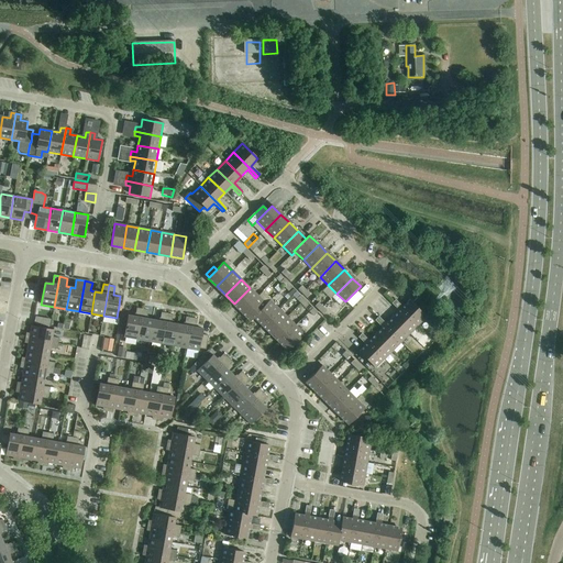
[(234,304),(243,312),(258,296),(250,288),(234,304)]
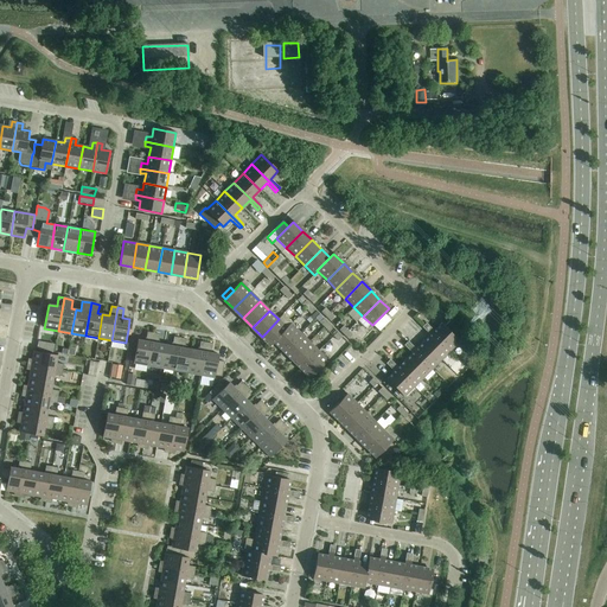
[(310,324),(319,314),(317,312),(307,321),(310,324)]
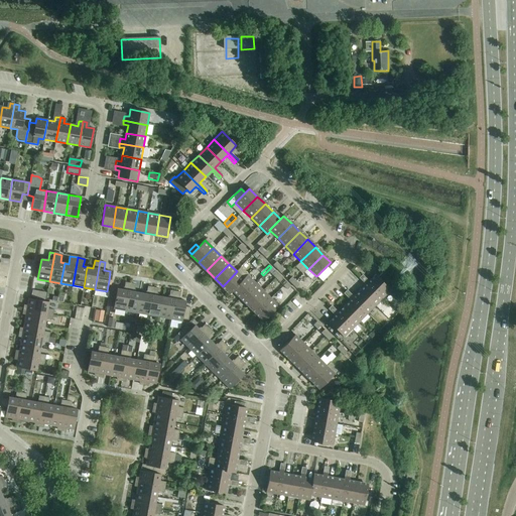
[(327,266),(316,276),(323,282),(333,272),(327,266)]
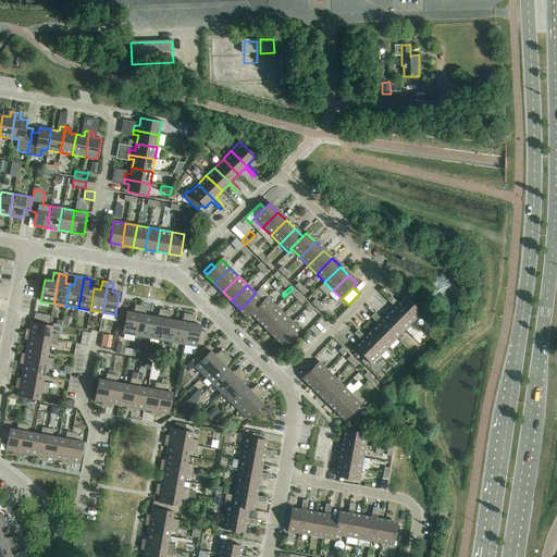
[(248,317),(252,313),(251,313),(263,301),(263,300),(256,293),(240,309),(248,317)]
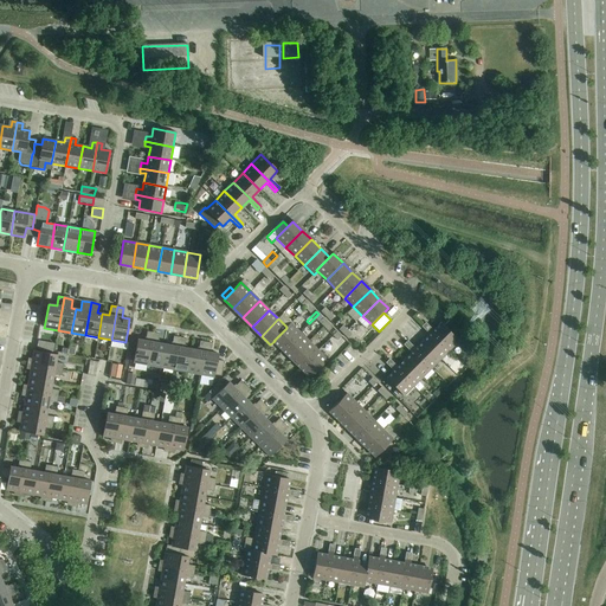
[(275,341),(284,350),(301,334),(290,323),(287,327),(287,328),(274,341),(275,341)]
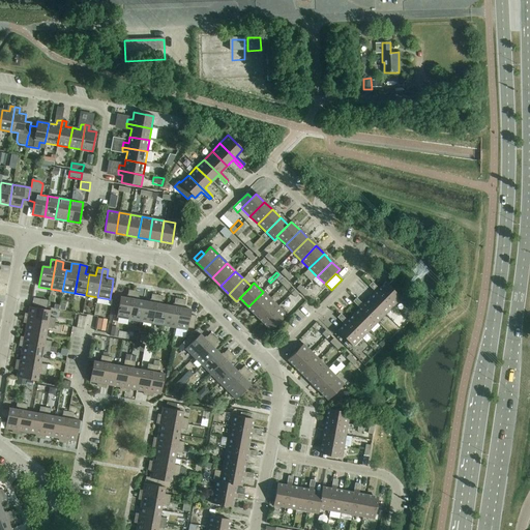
[(372,283),(371,284),(392,306),(400,300),(410,310),(416,304),(400,288),(394,292),(386,284),(380,290),(372,283)]
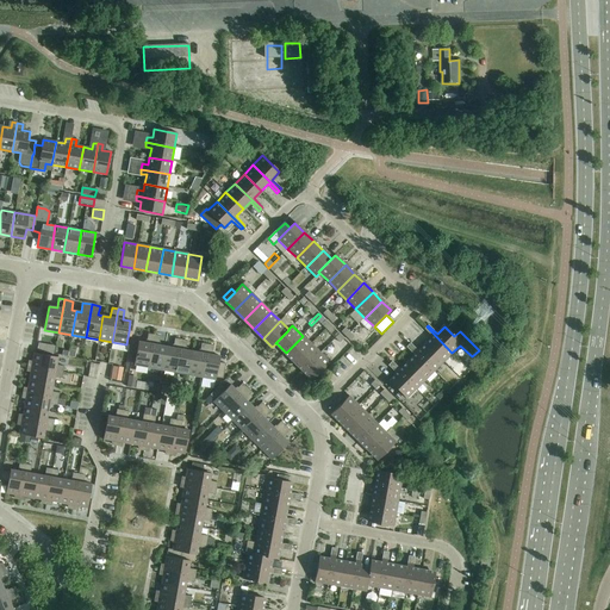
[(434,338),(427,346),(443,362),(452,353),(427,327),(424,329),(434,338)]
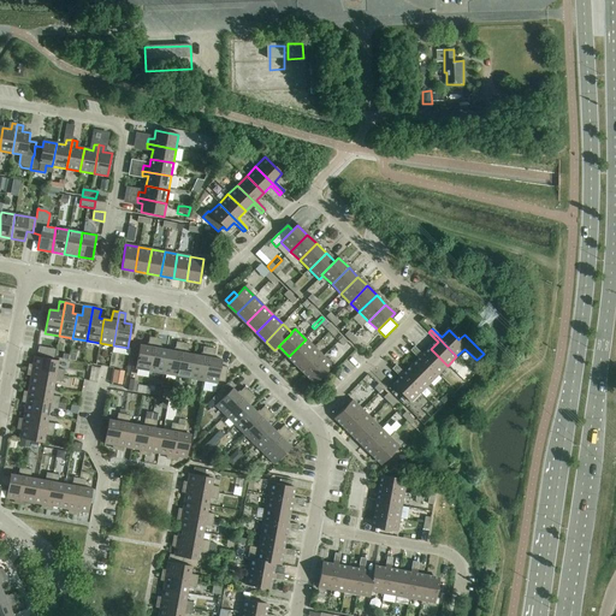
[(136,369),(149,372),(155,338),(149,337),(148,347),(140,345),(136,369)]
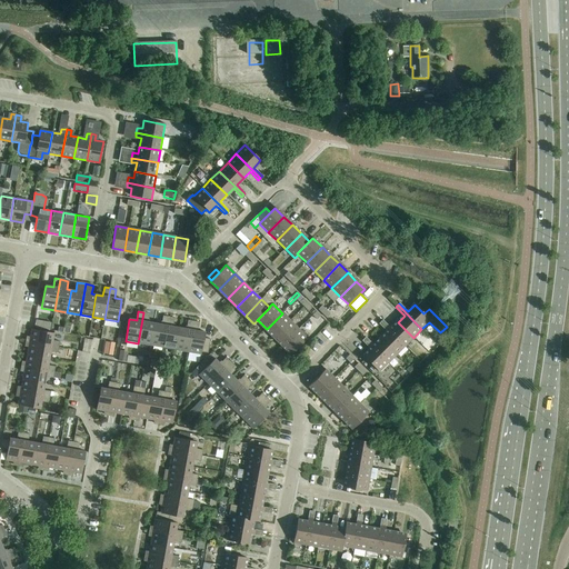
[(138,343),(150,346),(155,323),(148,322),(149,313),(143,312),(138,343)]
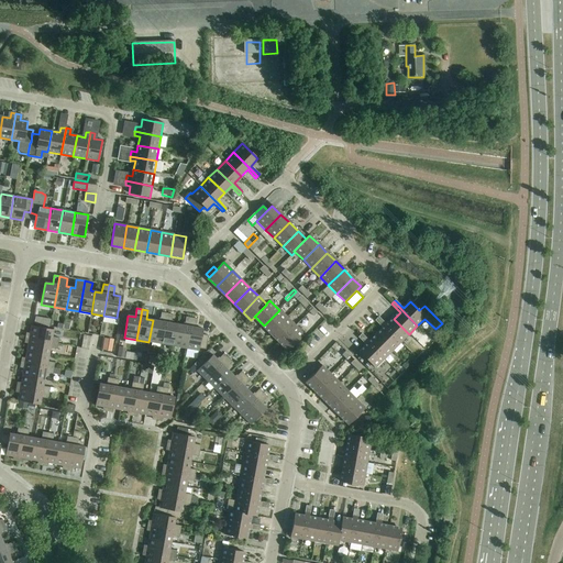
[(264,326),(272,333),(287,318),(279,310),(264,326)]
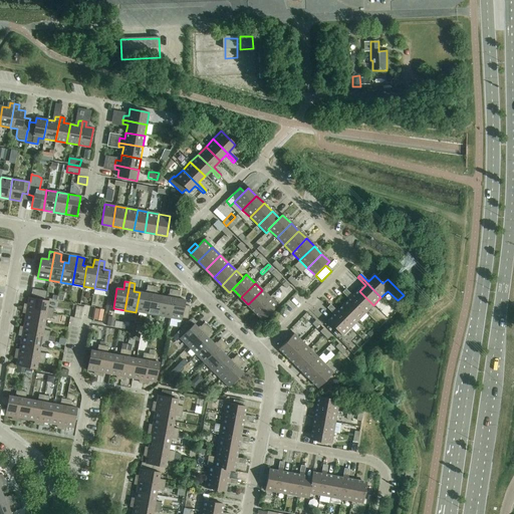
[(136,312),(148,314),(153,286),(148,285),(146,293),(140,292),(136,312)]
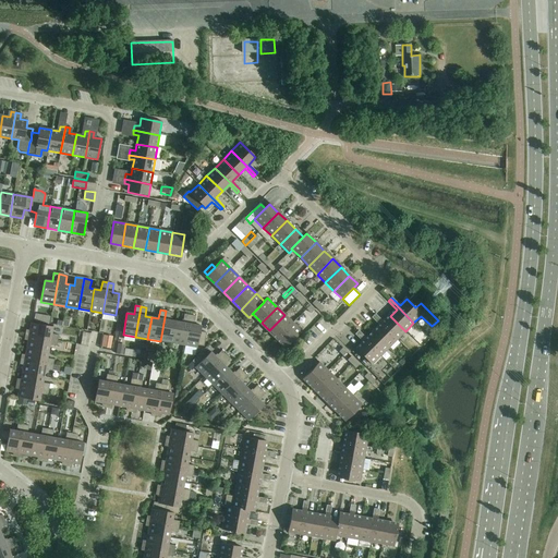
[(160,341),(172,343),(177,322),(169,320),(171,312),(166,311),(160,341)]
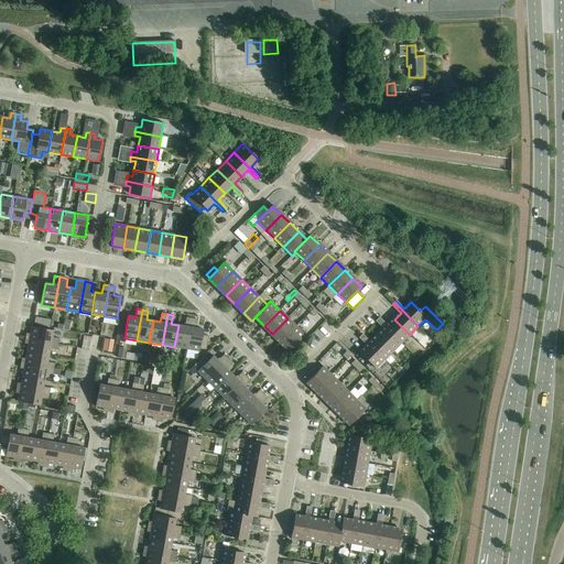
[(174,347),(186,349),(192,318),(186,317),(185,326),(179,325),(174,347)]
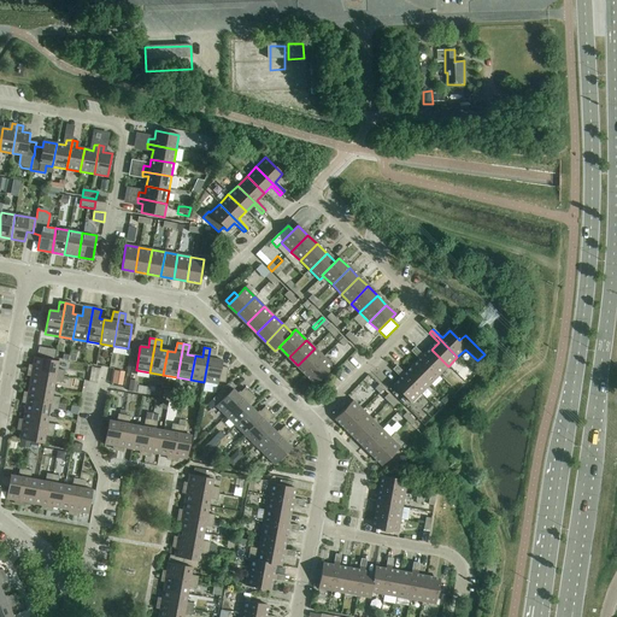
[(415,347),(412,350),(439,375),(448,366),(432,350),(424,357),(415,347)]
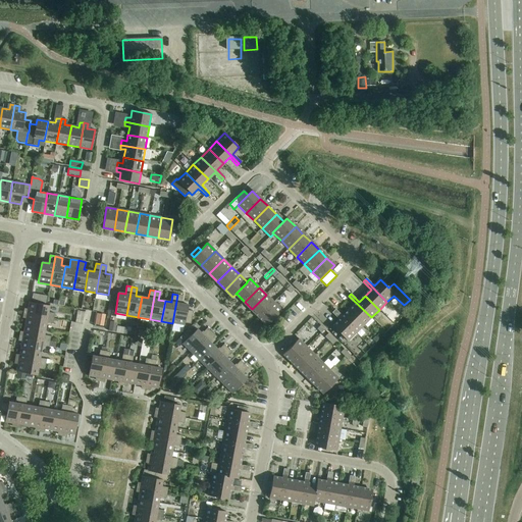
[(177,295),(172,323),(185,325),(185,323),(191,324),(193,312),(187,310),(188,305),(181,304),(183,296),(177,295)]
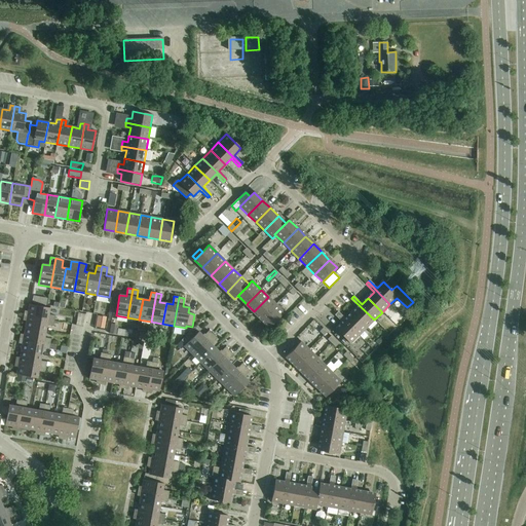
[(254,311),(262,320),(276,305),(268,297),(254,311)]
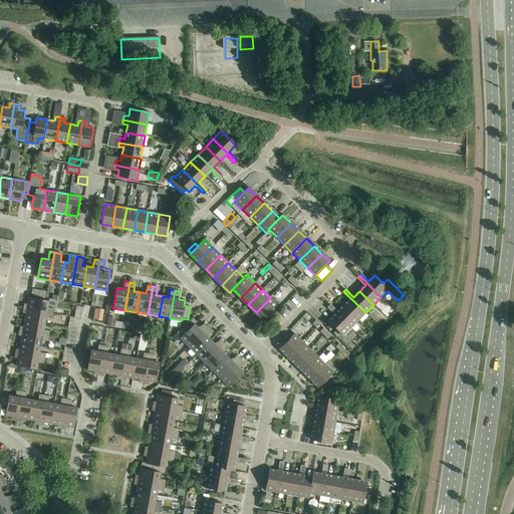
[(349,300),(343,306),(358,320),(365,312),(343,291),(342,292),(349,300)]
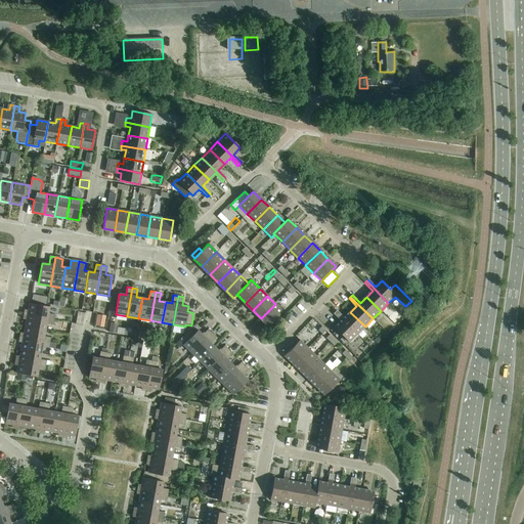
[(25,310),(25,314),(54,320),(55,315),(48,313),(49,307),(29,303),(28,310),(25,310)]
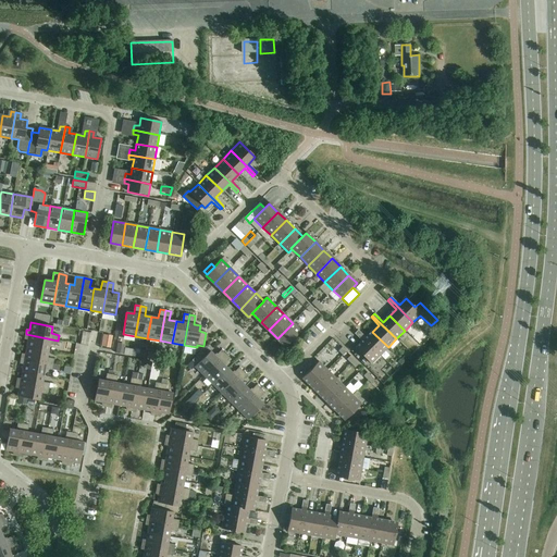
[(293,323),(277,338),(285,347),(300,331),(293,323)]
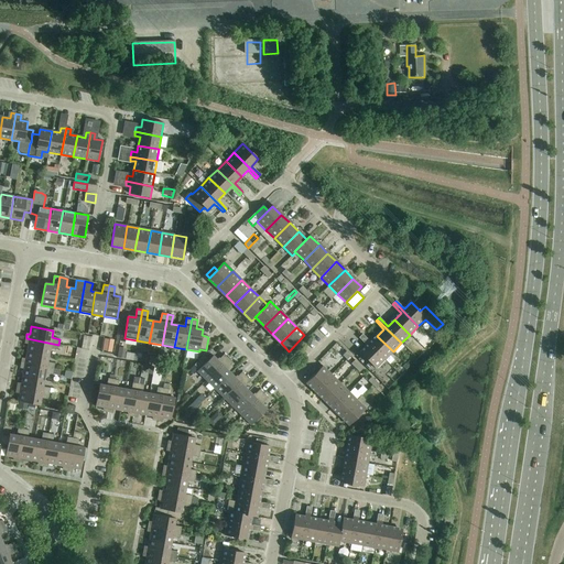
[(362,334),(360,336),(384,360),(393,351),(377,336),(370,343),(362,334)]
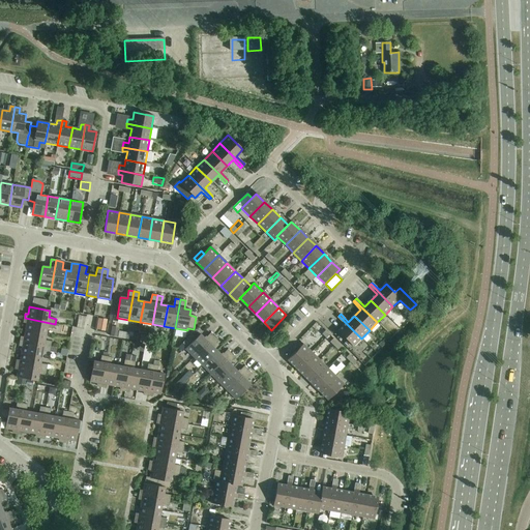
[(401,315),(394,318),(401,327),(407,324),(401,315)]
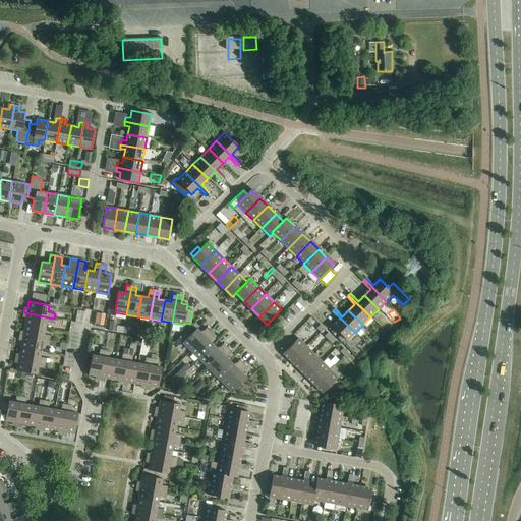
[(355,333),(333,310),(331,312),(339,320),(333,327),(347,341),(355,333)]
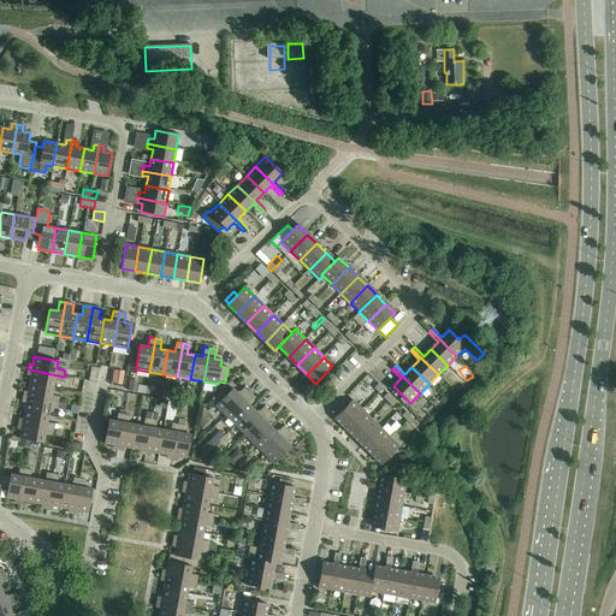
[(30,377),(29,384),(53,389),(54,381),(63,383),(64,377),(29,369),(28,375),(30,377)]
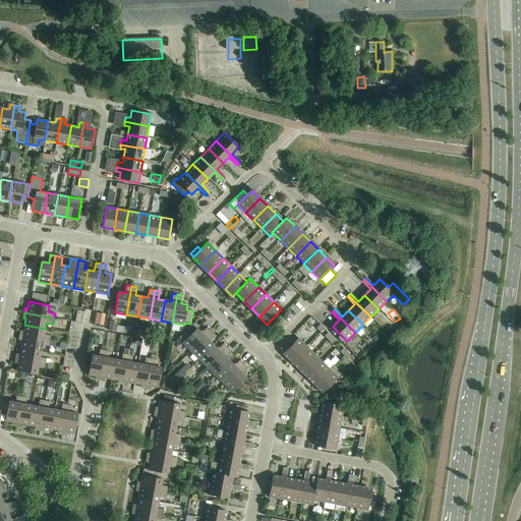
[(95,324),(101,325),(103,313),(97,312),(95,324)]
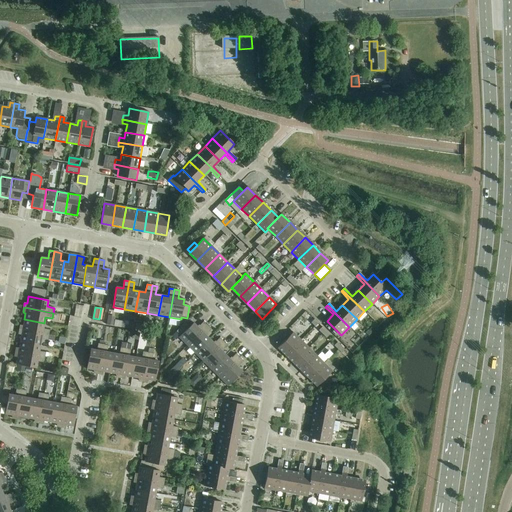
[(81,318),(82,310),(75,309),(74,316),(81,318)]
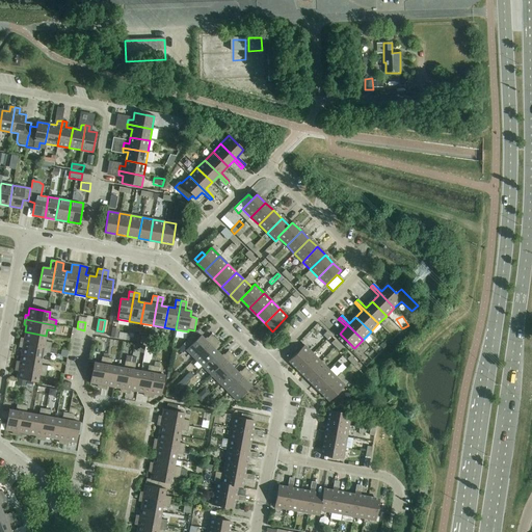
[(111,338),(117,339),(120,329),(112,328),(111,338)]
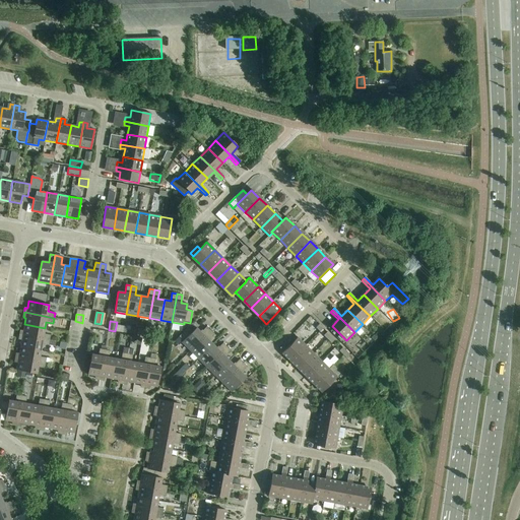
[(20,330),(19,335),(50,340),(51,335),(44,334),(45,328),(24,324),(23,331),(20,330)]
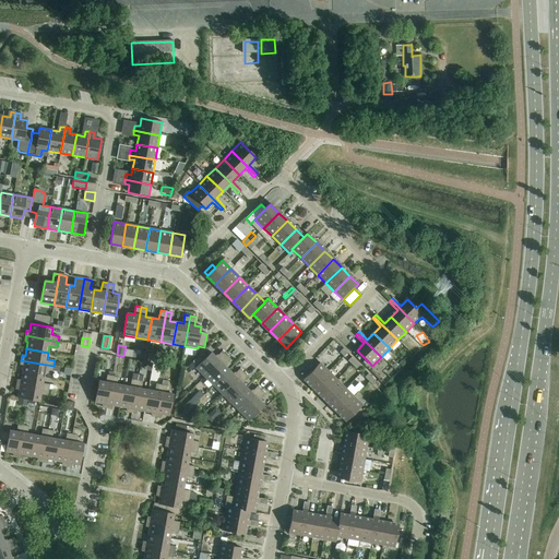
[(195,368),(204,378),(226,355),(222,352),(216,357),(211,353),(206,357),(202,352),(192,361),(197,367),(195,368)]
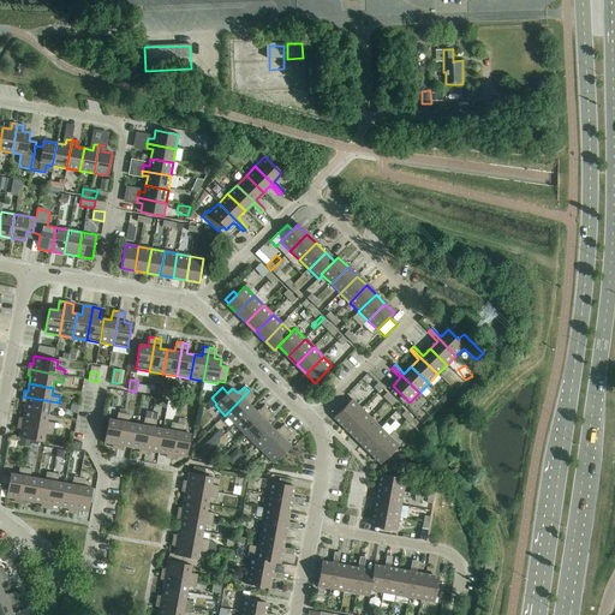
[(225,416),(234,425),(251,407),(246,402),(254,395),(249,390),(225,416)]
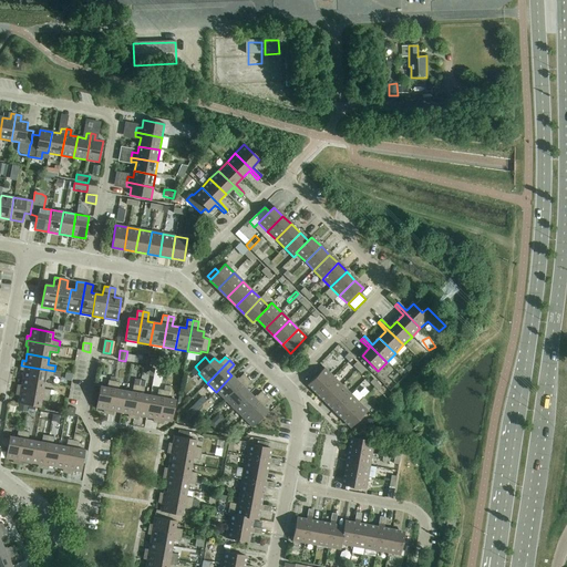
[(21,366),(21,370),(23,371),(22,379),(44,382),(45,375),(53,377),(54,371),(21,366)]
